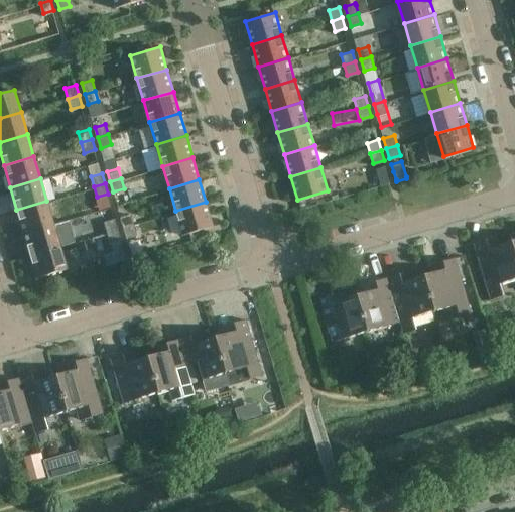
[(411,194),(398,197),(401,211),(415,207),(411,194)]
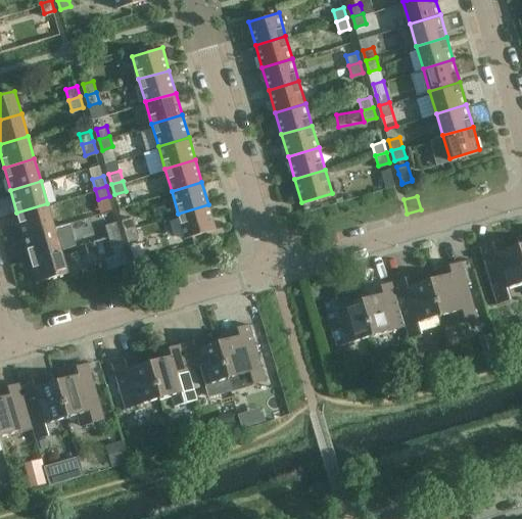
[(47,203),(16,213),(24,234),(54,226),(47,203)]
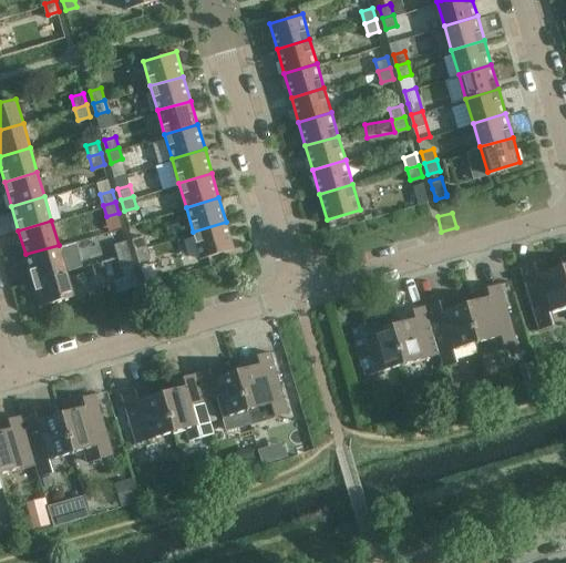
[(226,222),(193,232),(201,256),(234,247),(226,222)]
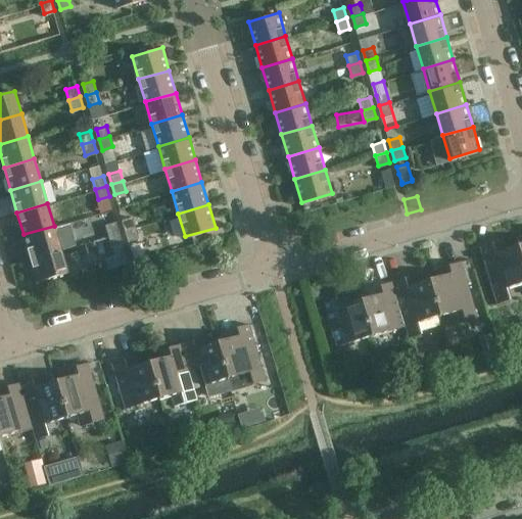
[(122,219),(125,229),(136,226),(133,216),(122,219)]
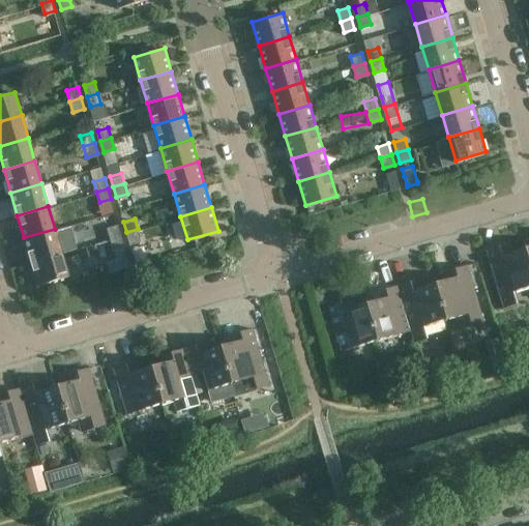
[(107,227),(110,237),(121,234),(118,223),(107,227)]
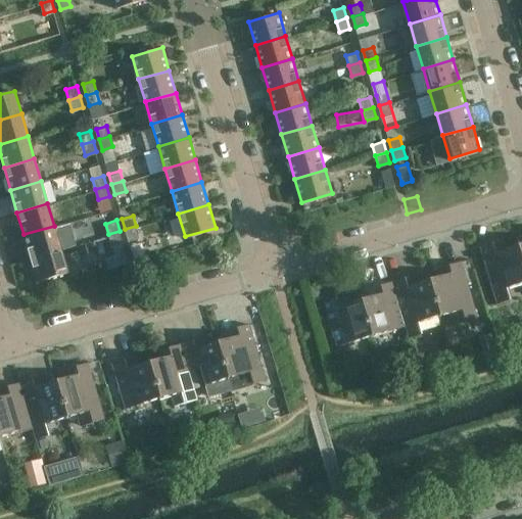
[(24,234),(30,256),(60,248),(54,226),(24,234)]
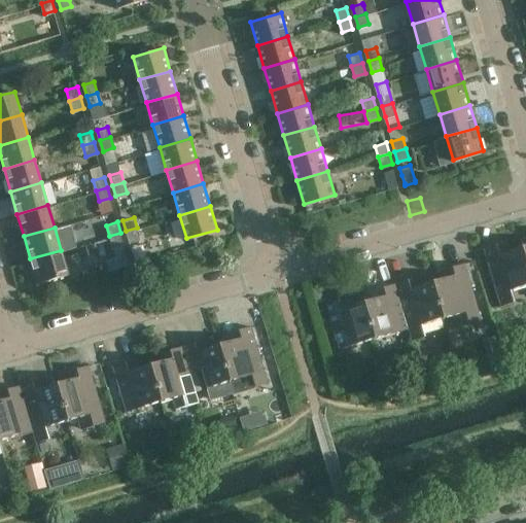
[(129,241),(130,241),(140,238),(137,228),(126,231),(129,241)]
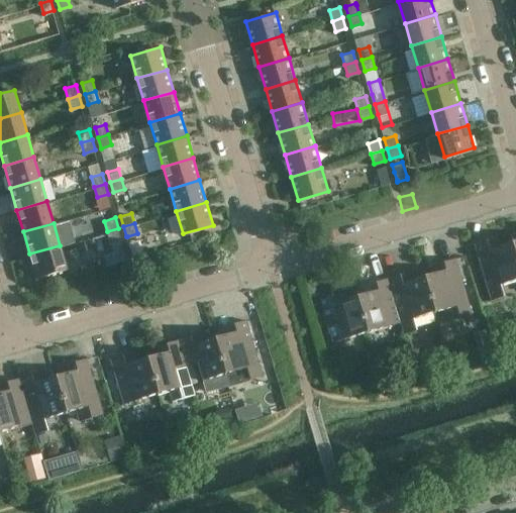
[(118,228),(107,231),(110,241),(121,238),(118,228)]
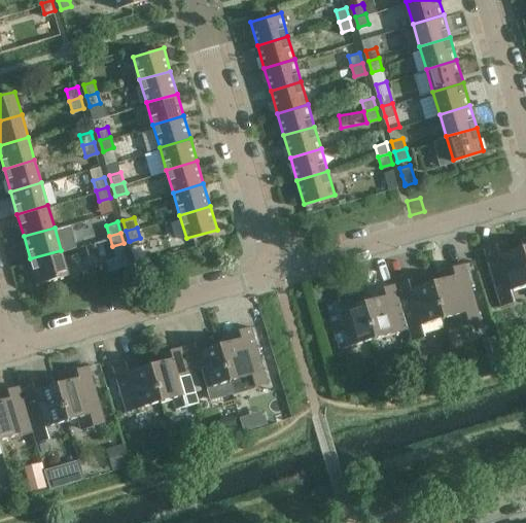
[(505,250),(503,242),(484,248),(500,304),(513,300),(510,288),(525,283),(525,262),(521,246),(505,250)]
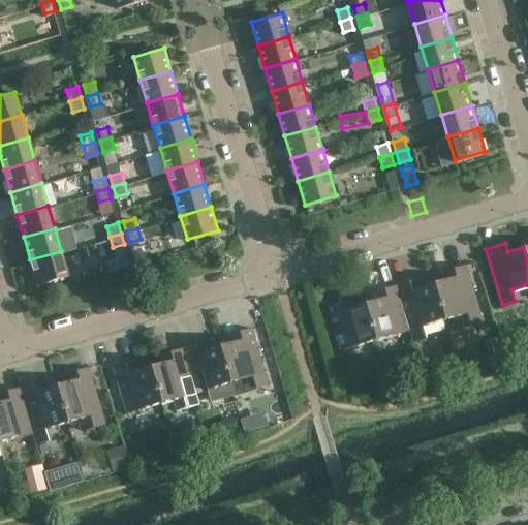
[(61,251),(30,259),(37,283),(68,274),(61,251)]
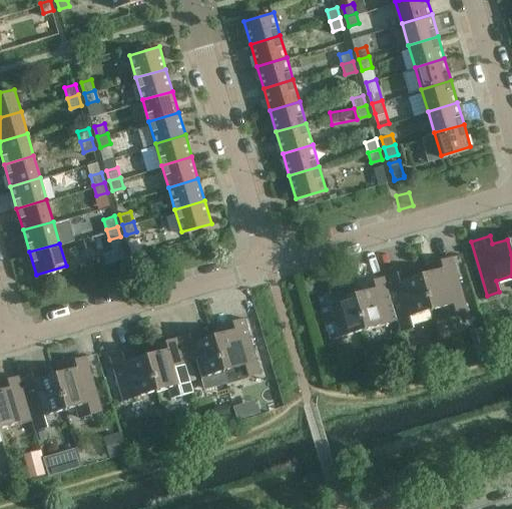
[(436,269),(430,270),(421,273),(431,309),(443,305),(446,316),(468,310),(453,256),(434,261),(436,269)]
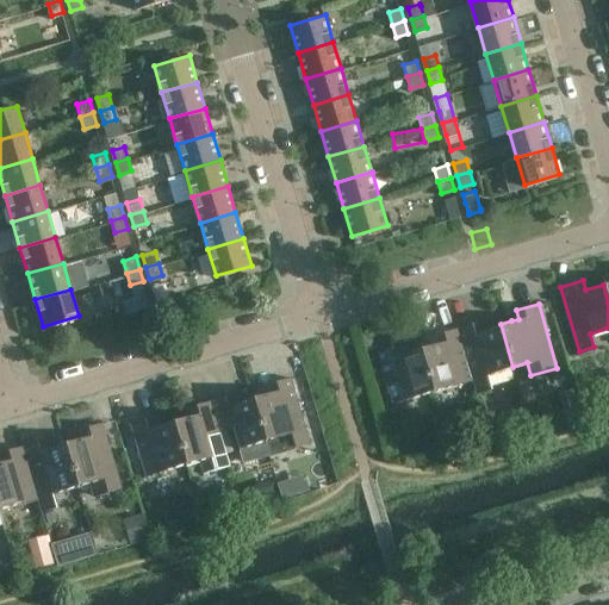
[(472,323),(458,326),(473,378),(472,379),(476,392),(491,387),(488,374),(513,367),(501,324),(476,331),(472,323)]
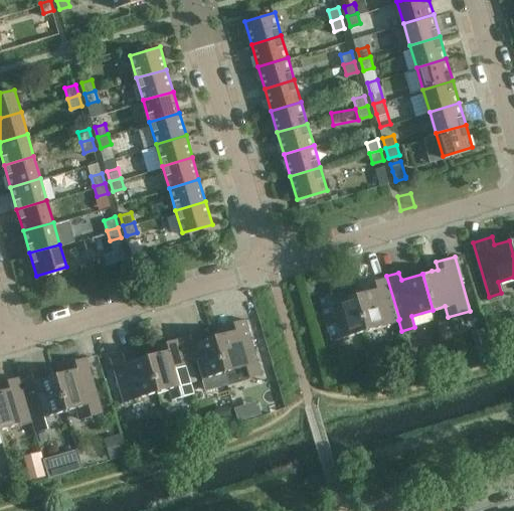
[(399,319),(386,276),(374,280),(376,288),(355,294),(365,329),(398,320),(399,319)]
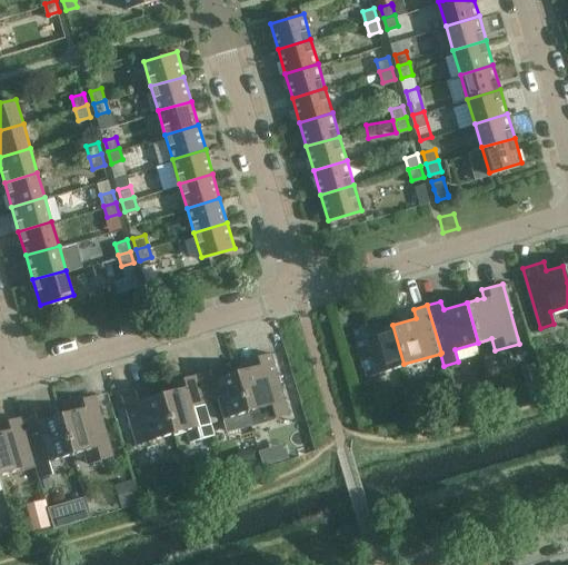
[(366,375),(404,364),(392,325),(376,329),(374,321),(352,327),(366,375)]
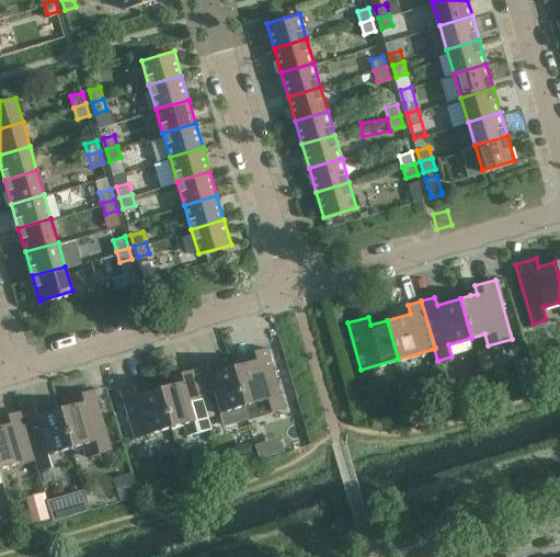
[(559,347),(538,342),(535,356),(559,363),(559,347)]
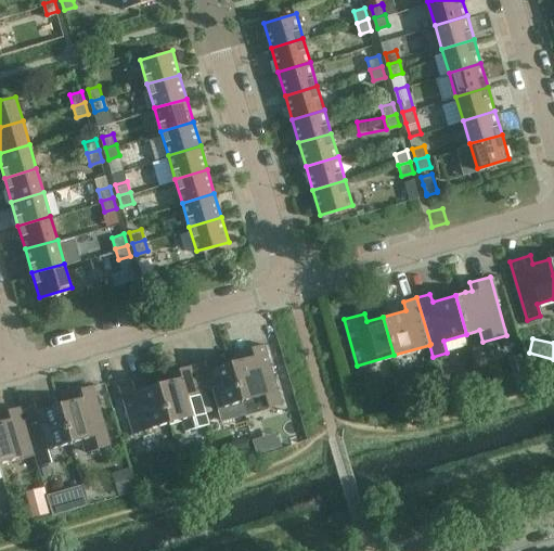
[(231,361),(242,400),(265,393),(269,405),(282,401),(266,343),(252,346),(254,355),(231,361)]
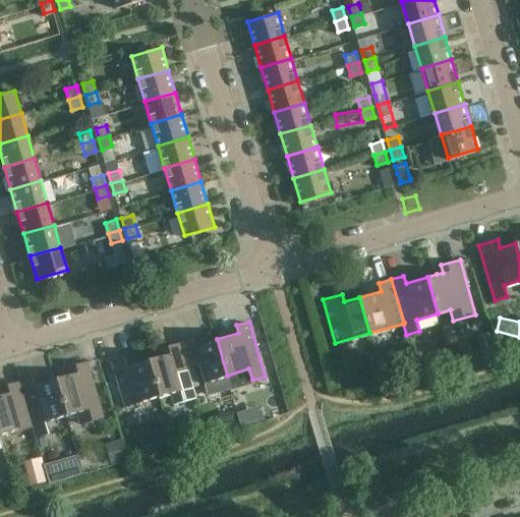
[(482,352),(495,349),(489,330),(477,333),(482,352)]
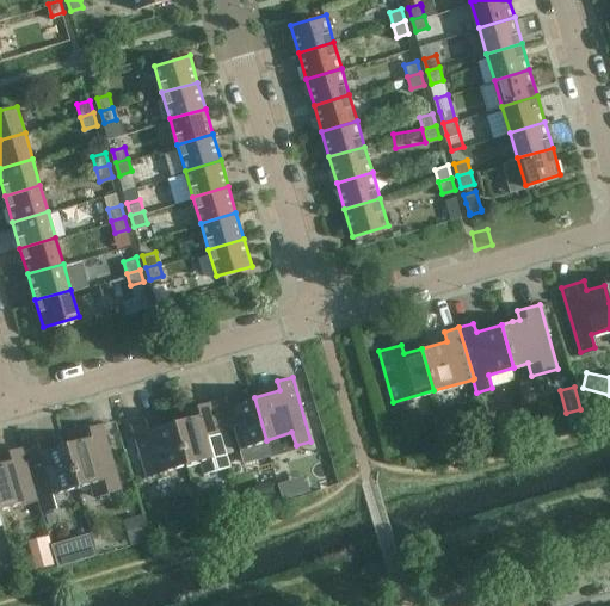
[(240,447),(266,440),(254,397),(236,403),(233,394),(211,400),(221,431),(233,427),(240,447)]
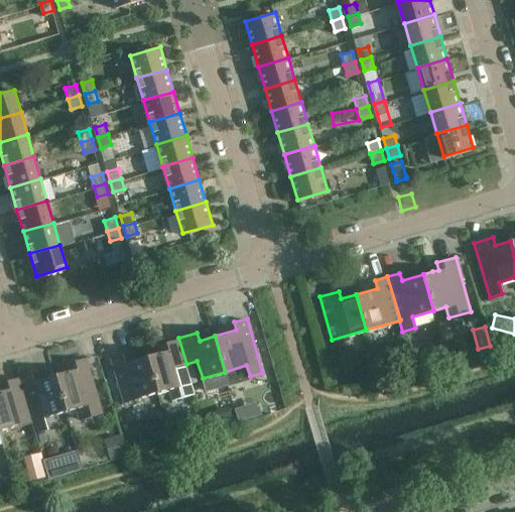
[(159,352),(147,356),(157,391),(168,388),(171,399),(195,392),(186,364),(178,338),(157,345),(159,352)]
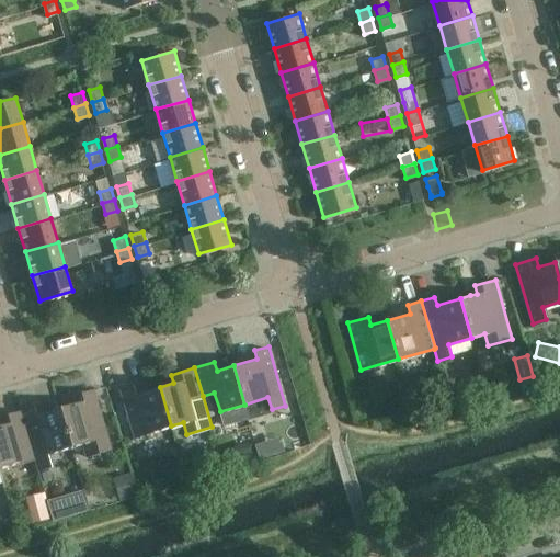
[(472,391),(484,387),(481,374),(469,378),(472,391)]
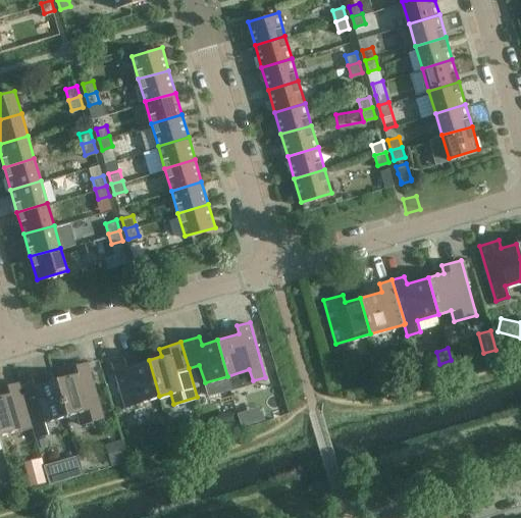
[(124,406),(159,396),(149,360),(134,364),(131,357),(112,362),(124,406)]
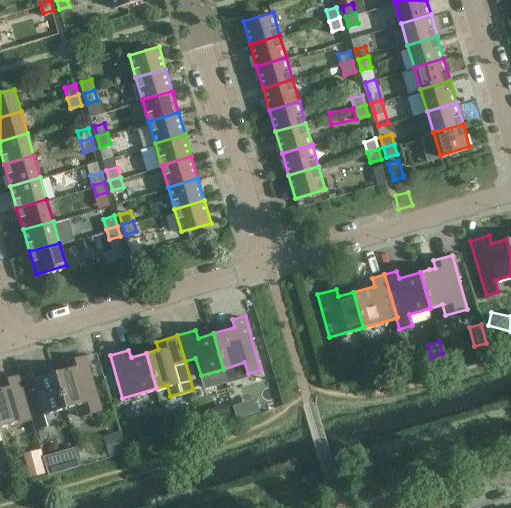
[(77,403),(80,414),(103,408),(87,354),(68,359),(70,367),(55,371),(66,407),(77,403)]
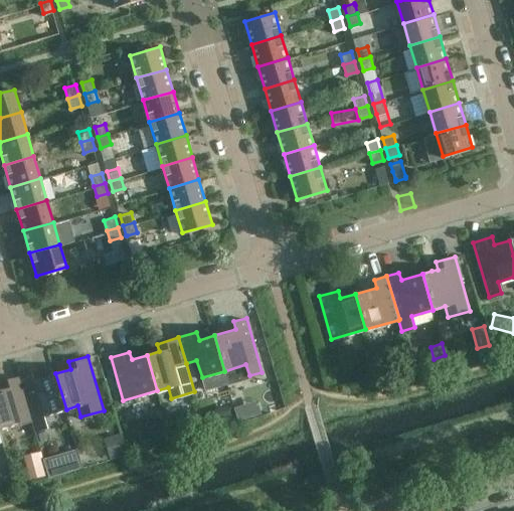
[(44,415),(66,409),(55,373),(40,378),(38,370),(19,375),(32,419),(31,419),(35,431),(47,427),(44,415)]
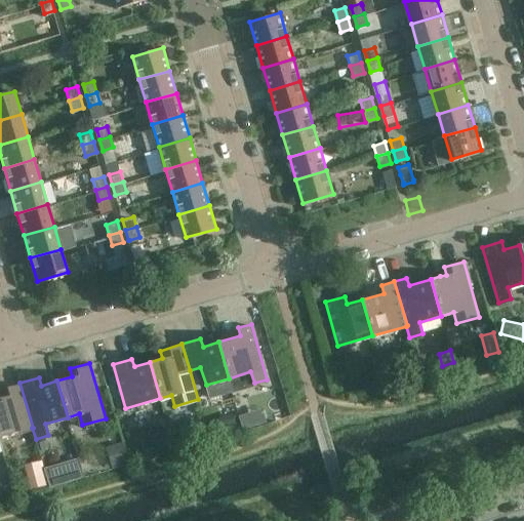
[(0,436),(32,428),(33,428),(19,383),(7,387),(10,395),(0,397),(0,436)]
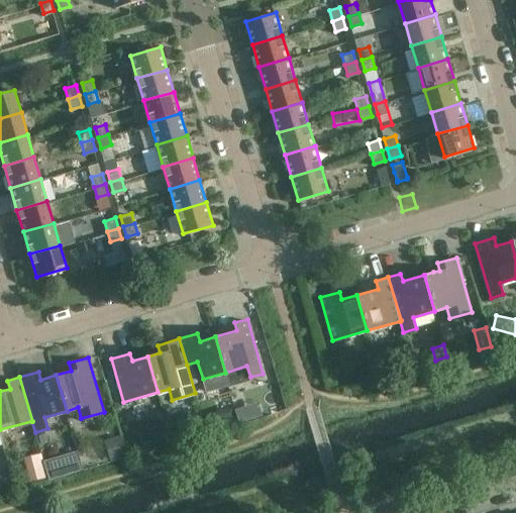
[(234,407),(239,421),(250,417),(246,404),(234,407)]
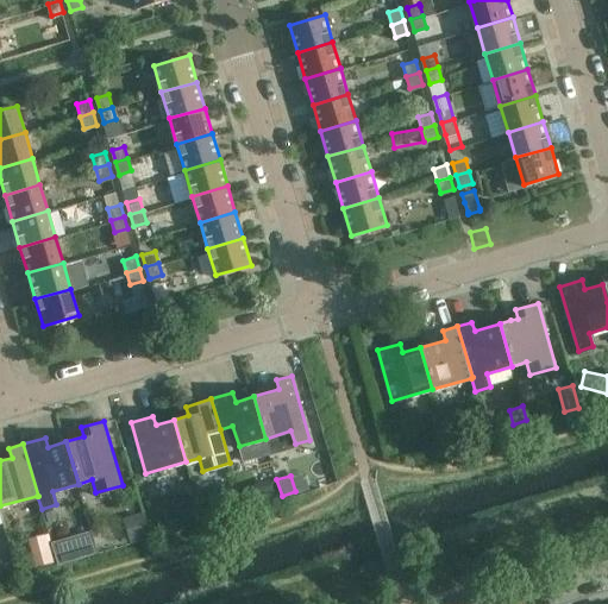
[(269,478),(251,484),(255,497),(273,491),(269,478)]
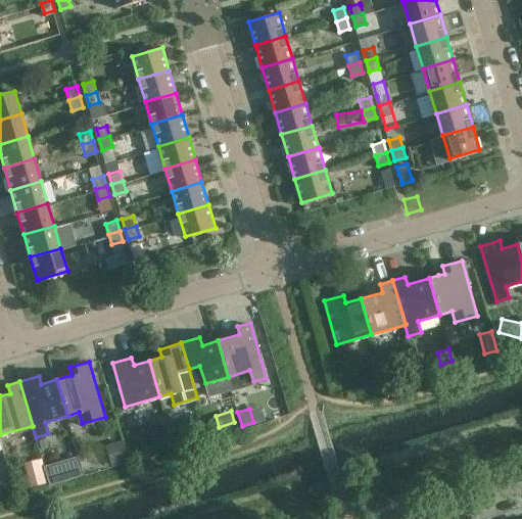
[(110,463),(127,459),(122,438),(105,443),(110,463)]
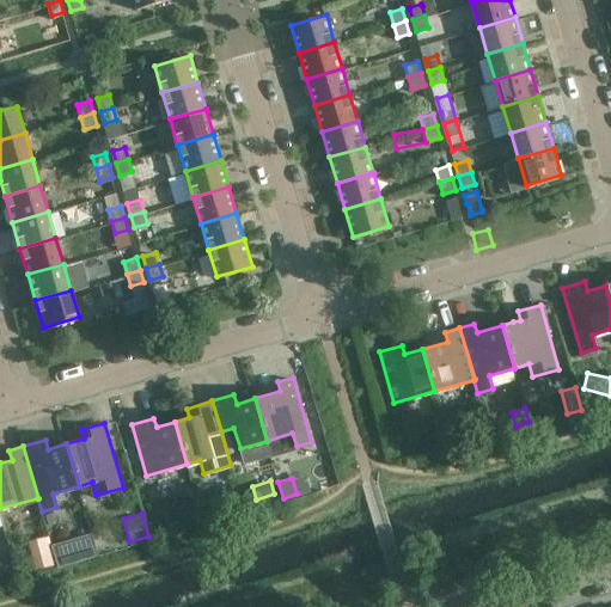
[(92,533),(74,539),(80,558),(87,556),(98,552),(98,551),(96,544),(92,533)]
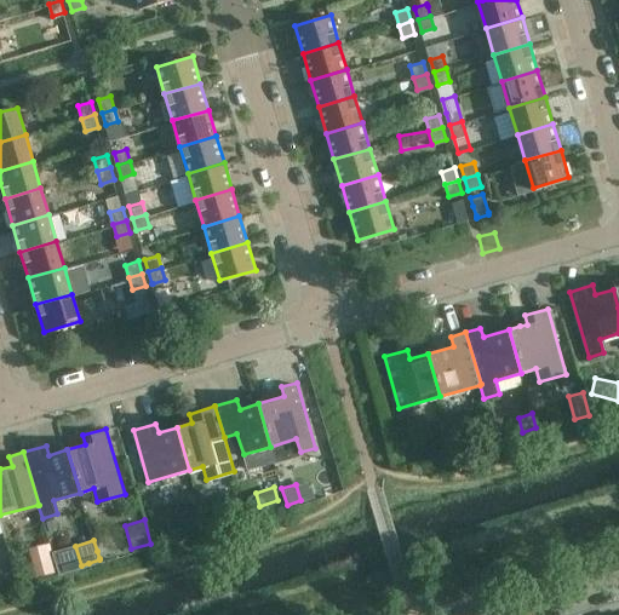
[(38,578),(57,573),(49,542),(29,547),(38,578)]
